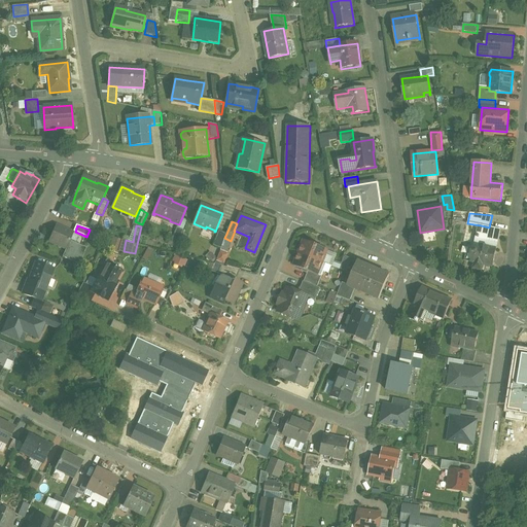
[(489,227),(481,225),(479,235),(478,235),(478,238),(480,238),(479,244),(477,244),(473,264),(475,264),(473,269),(482,271),(483,265),(493,267),(496,249),(497,249),(500,230),(489,227)]
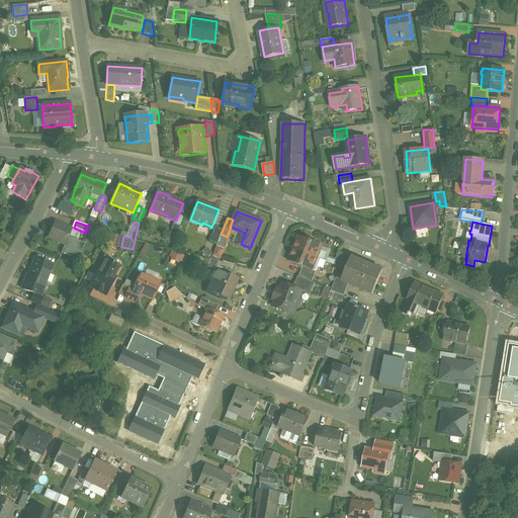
[(73,230),(56,223),(50,238),(67,245),(73,230)]
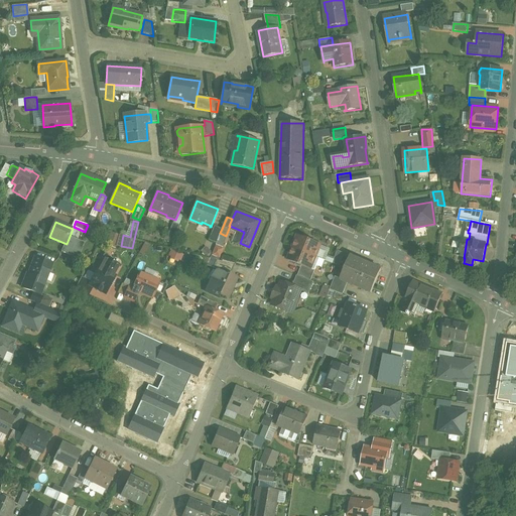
[(180,225),(173,222),(169,234),(175,236),(180,225)]
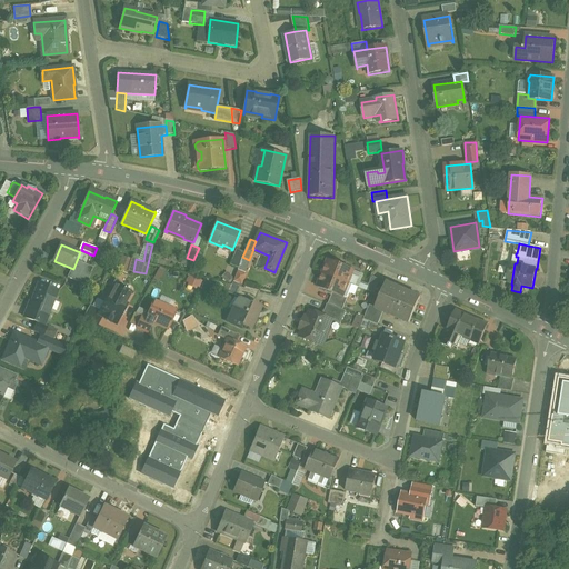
[(245,252),(237,249),(230,265),(239,268),(242,257),(245,252)]
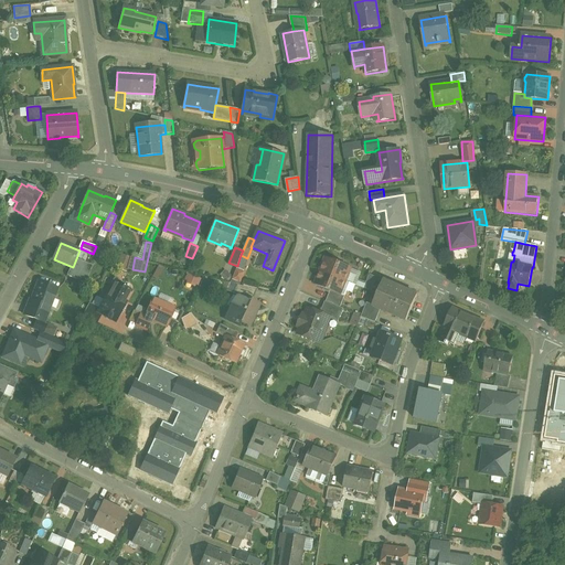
[(125,254),(120,268),(128,270),(132,256),(125,254)]
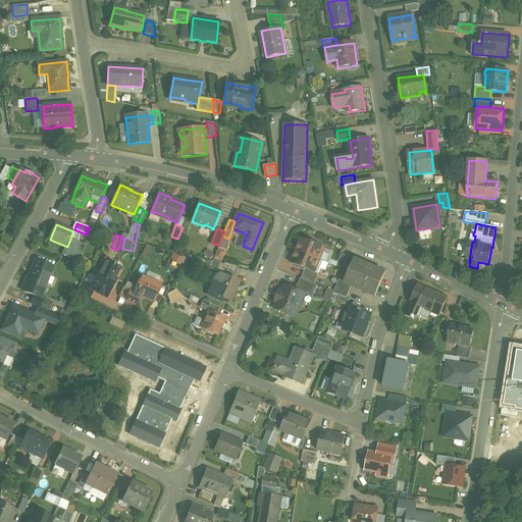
[(324,248),(302,239),(297,251),(319,260),(324,248)]
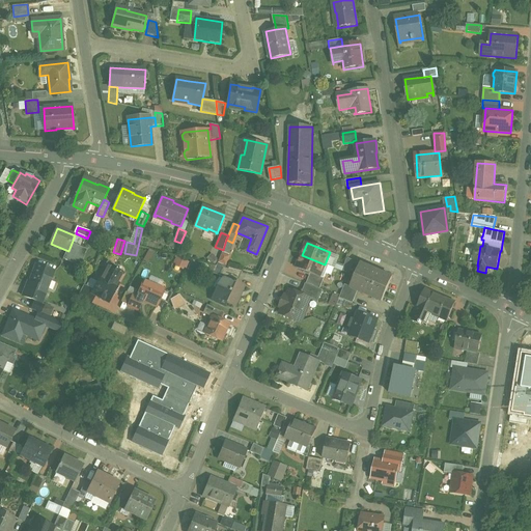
[(224,251),(220,262),(229,266),(232,254),(224,251)]
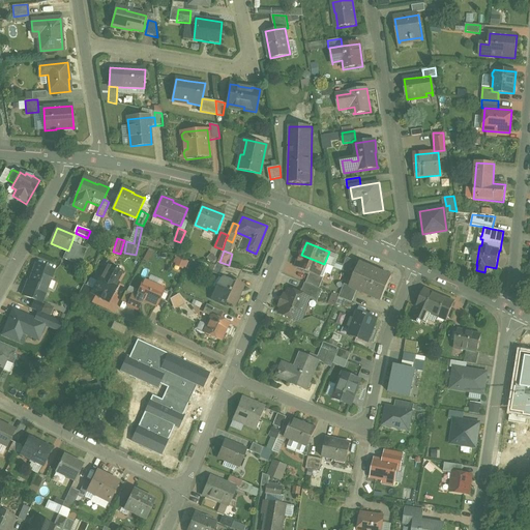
[(212,254),(209,259),(216,264),(219,258),(212,254)]
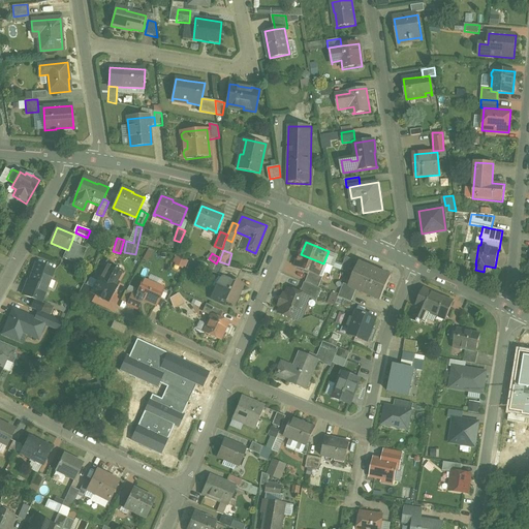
[(323,263),(301,254),(296,267),(310,273),(318,276),(318,275),(323,277),(325,273),(331,274),(333,268),(323,263)]
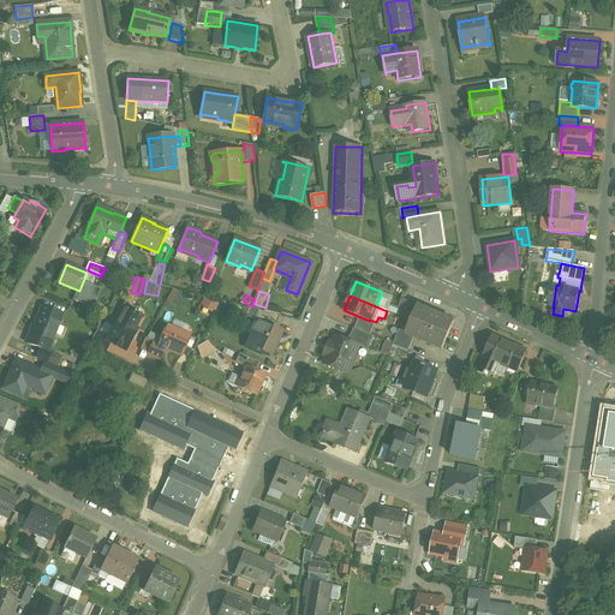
[(207,297),(203,306),(218,312),(221,303),(207,297)]
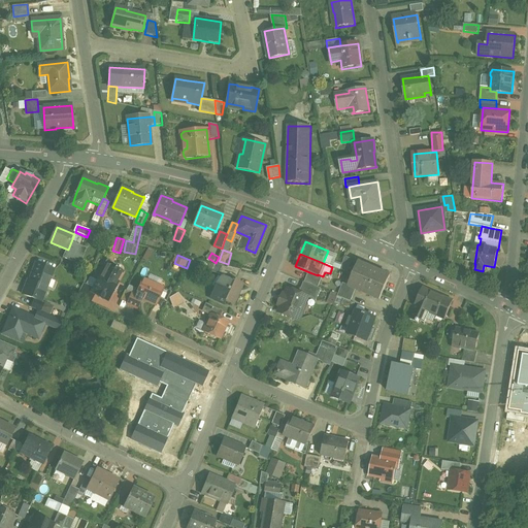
[(353,260),(345,257),(340,269),(348,272),(353,260)]
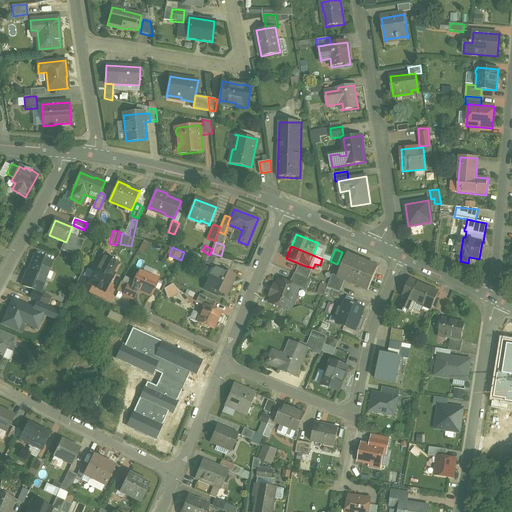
[(370,264),(348,254),(338,277),(345,280),(368,290),(378,268),(370,264)]
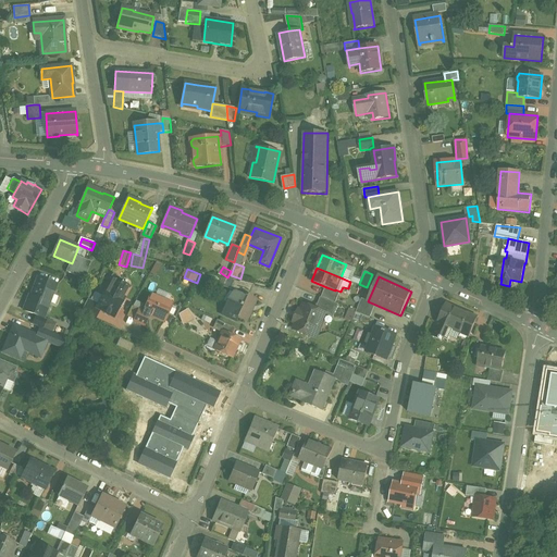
[(38,277),(29,301),(27,301),(24,311),(45,319),(58,285),(38,277)]
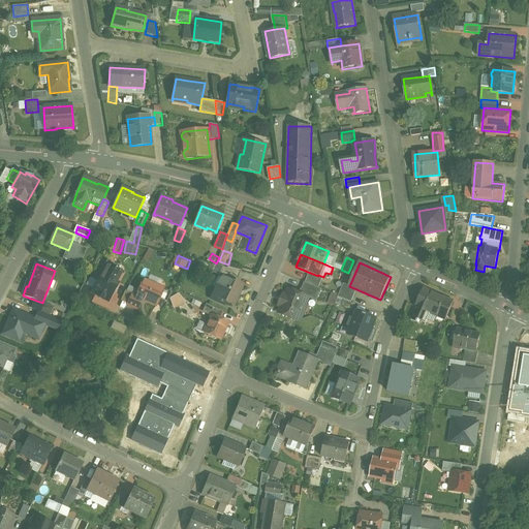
[(118,283),(117,282),(122,272),(107,265),(94,289),(92,292),(96,294),(109,301),(118,283)]
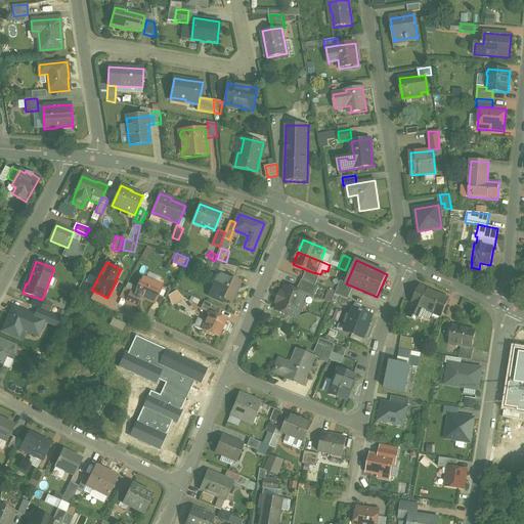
[(220,264),(213,262),(211,269),(217,272),(220,264)]
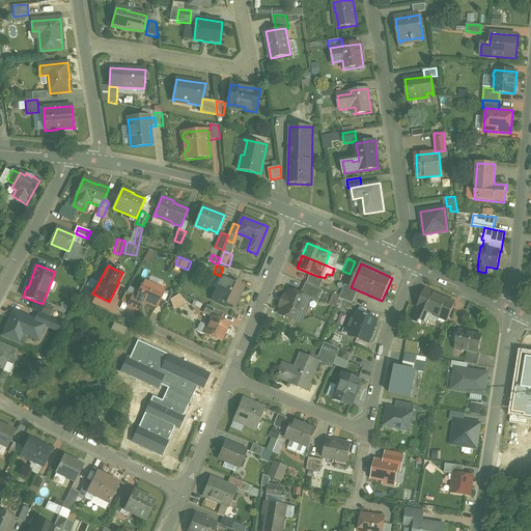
[(242,273),(223,268),(220,276),(227,279),(228,278),(236,282),(242,273)]
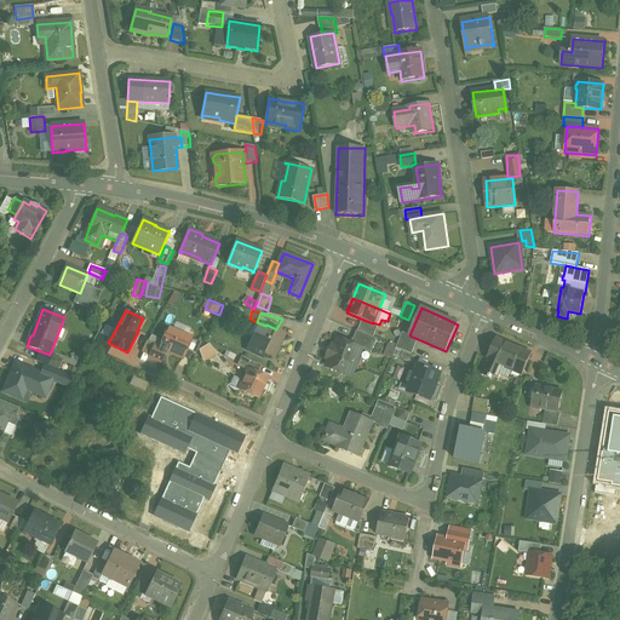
[(373,323),(363,320),(359,331),(374,337),(379,325),(373,322),(373,323)]
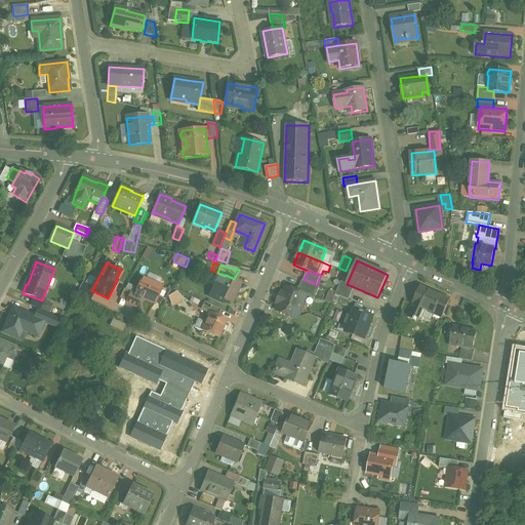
[(234,279),(226,275),(225,276),(216,295),(232,303),(241,283),(234,279)]
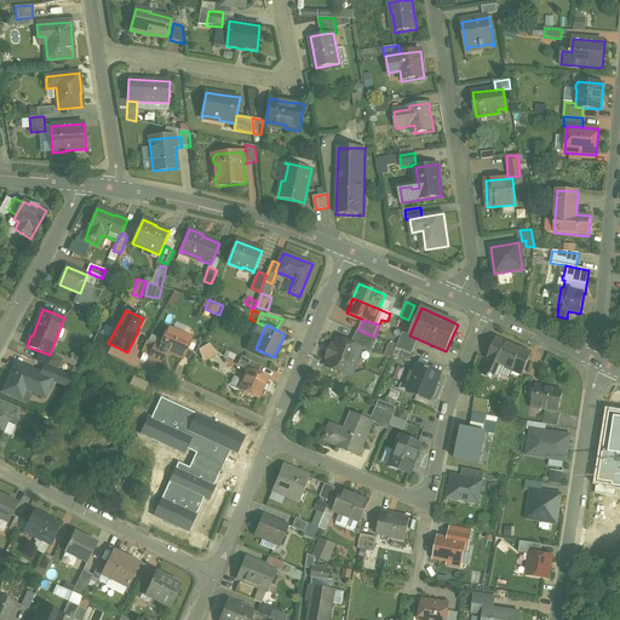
[(193,339),(168,328),(161,344),(160,348),(167,351),(183,359),(193,339)]
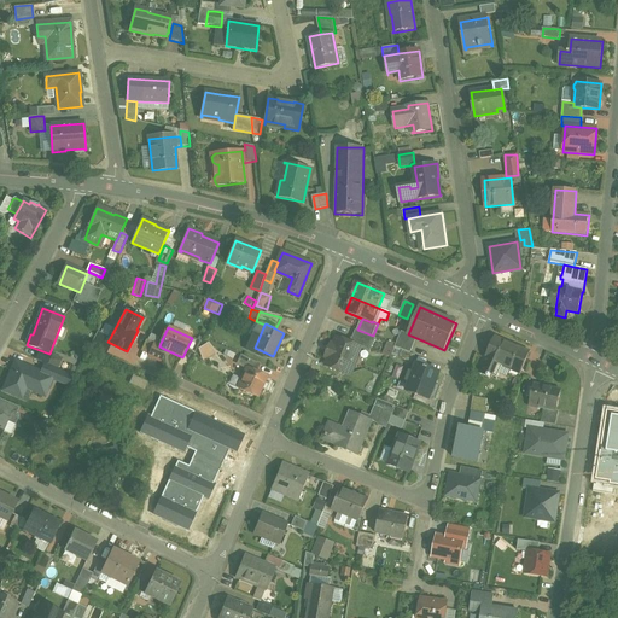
[(357,330),(356,330),(350,343),(361,348),(362,344),(371,348),(369,351),(371,353),(377,338),(357,330)]
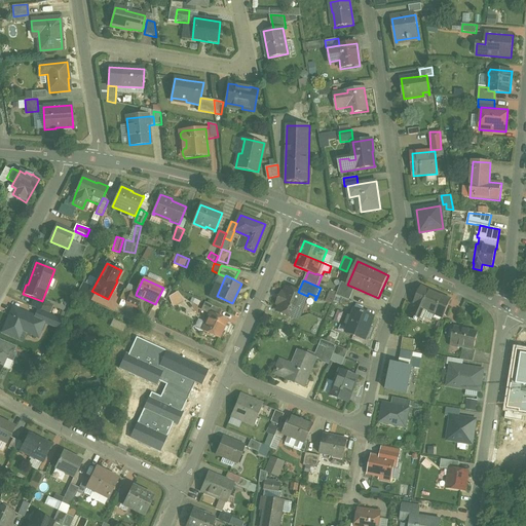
[(347,285),(342,282),(336,295),(342,298),(349,300),(354,288),(347,285)]
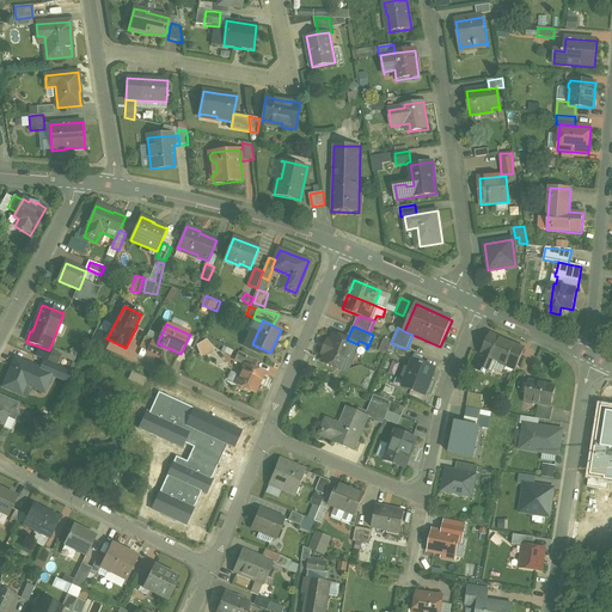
[(97,329),(89,343),(105,352),(111,341),(106,338),(109,335),(97,329)]
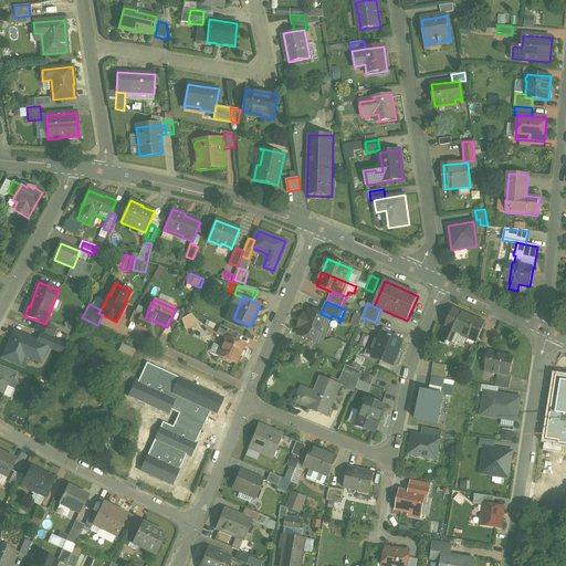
[(321,314),(310,310),(306,316),(304,315),(299,327),(301,328),(299,335),(320,344),(322,343),(327,329),(326,328),(331,318),(321,314)]
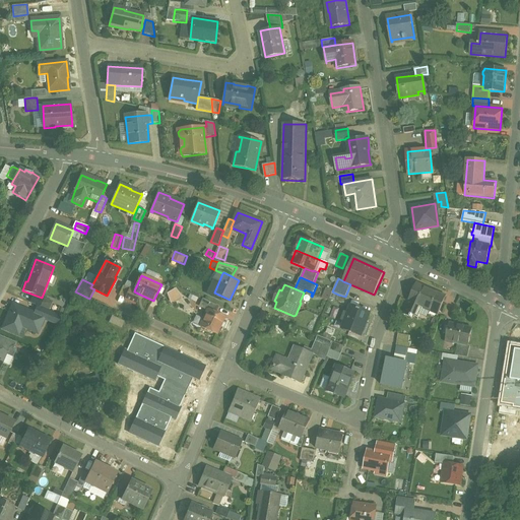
[(446,297),(416,284),(404,313),(410,316),(410,317),(411,318),(417,306),(430,311),(431,310),(439,314),(446,297)]
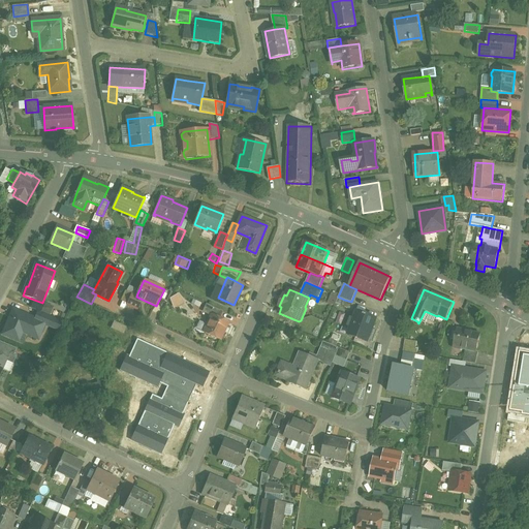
[(137,293),(133,291),(128,305),(137,309),(143,300),(136,297),(137,293)]
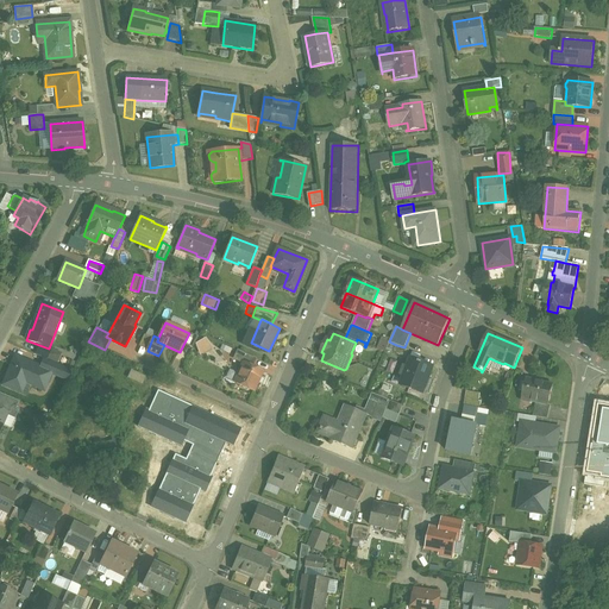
[(203,353),(215,349),(212,338),(199,343),(203,353)]
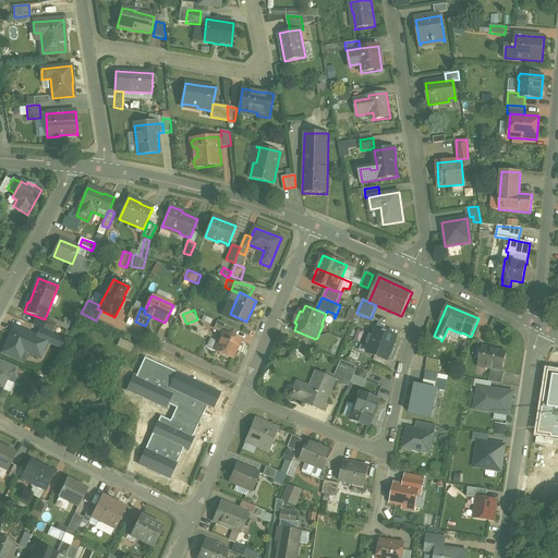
[(371,318),(363,316),(361,323),(373,327),(375,320),(371,318)]
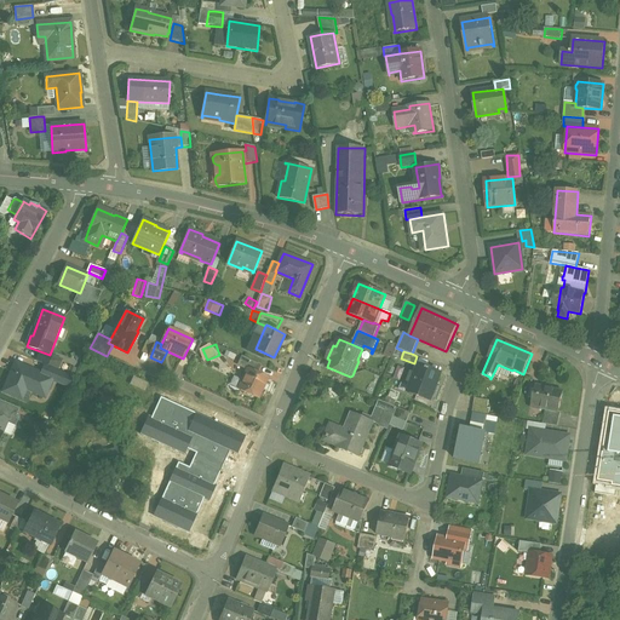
[(62,360),(53,356),(49,367),(58,371),(62,360)]
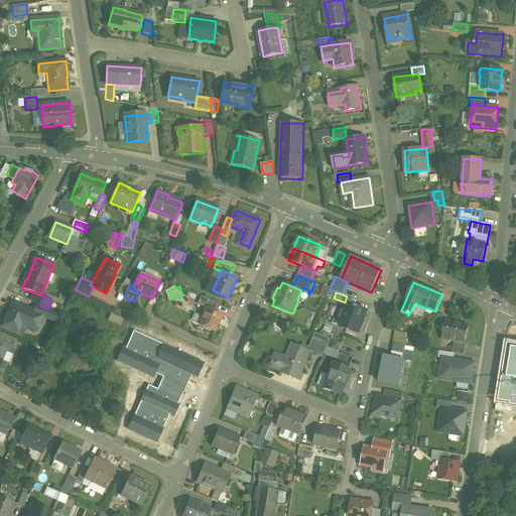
[(208,299),(202,296),(199,303),(205,306),(208,299)]
